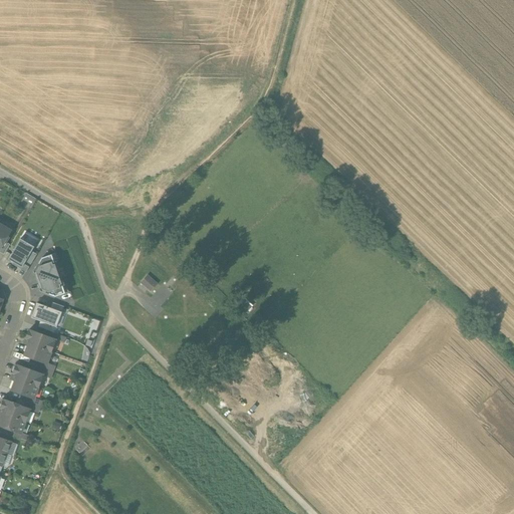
[(0,249),(4,242),(11,231),(0,225),(0,249)]
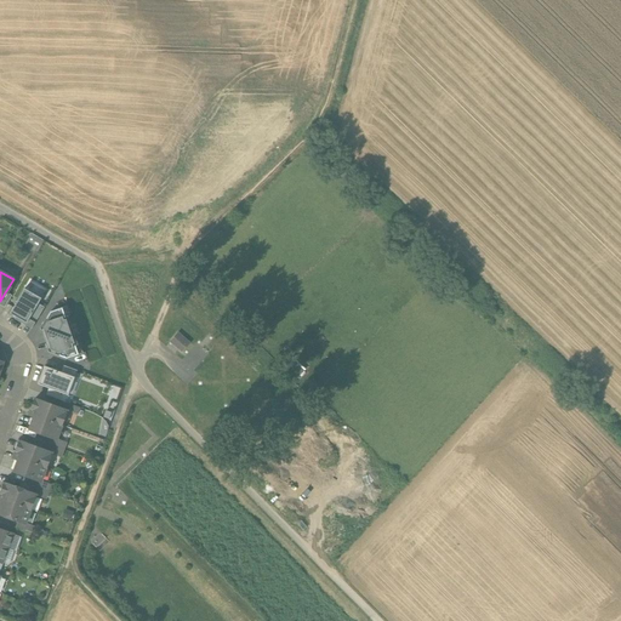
[(41,300),(24,290),(10,314),(27,324),(30,317),(39,305),(41,300)]
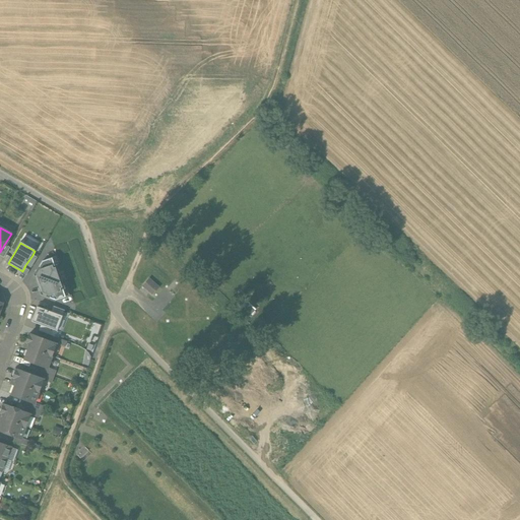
[(4,245),(0,252),(0,256),(4,258),(10,248),(4,245)]
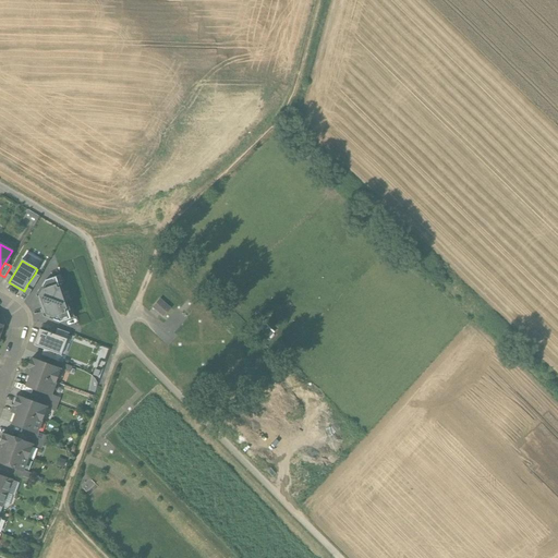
[(35,274),(27,284),(33,288),(40,277),(35,274)]
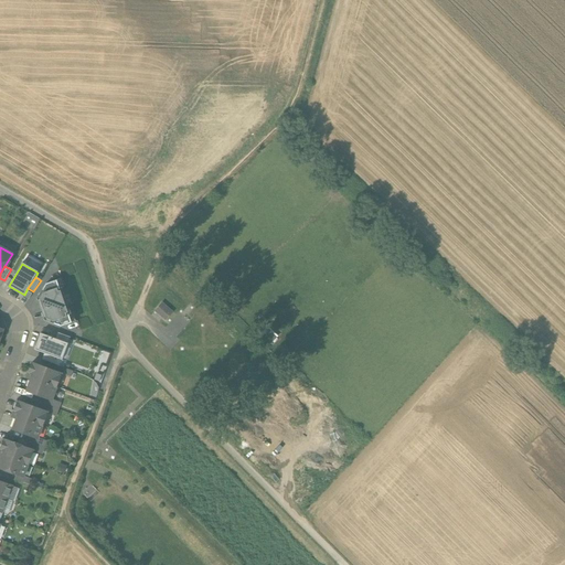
[(45,284),(36,300),(44,321),(61,327),(71,323),(68,315),(71,315),(61,288),(59,289),(56,280),(45,284)]
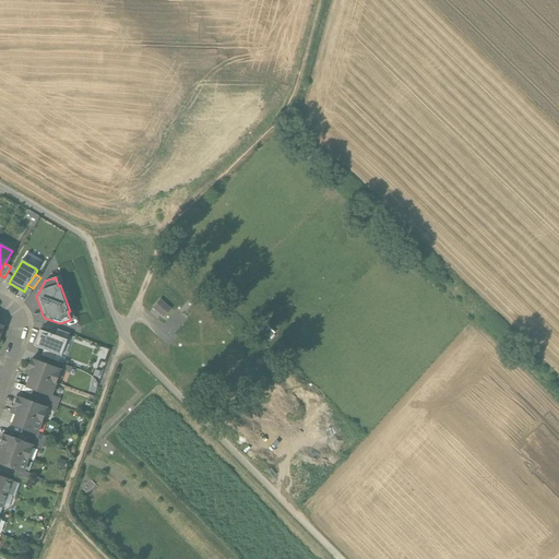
[(154,312),(168,322),(178,308),(164,298),(154,312)]
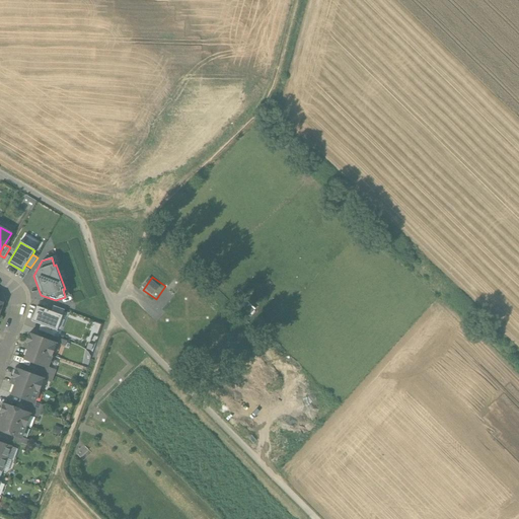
[(36,306),(31,322),(41,325),(57,331),(62,316),(51,312),(36,306)]
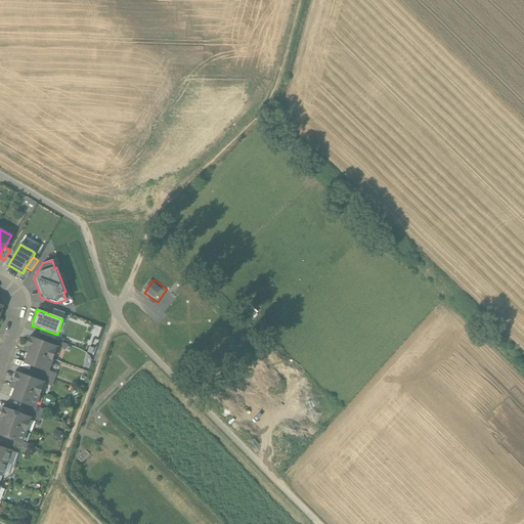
[(51,315),(62,319),(64,313),(53,309),(51,315)]
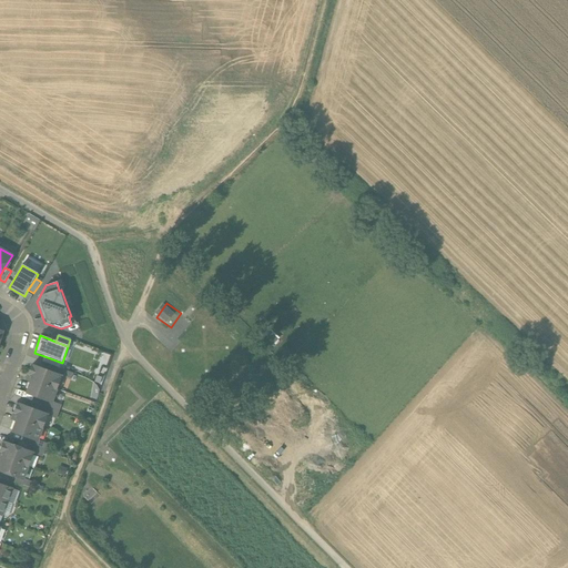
[(62,363),(44,356),(42,362),(57,367),(61,369),(63,363),(62,363)]
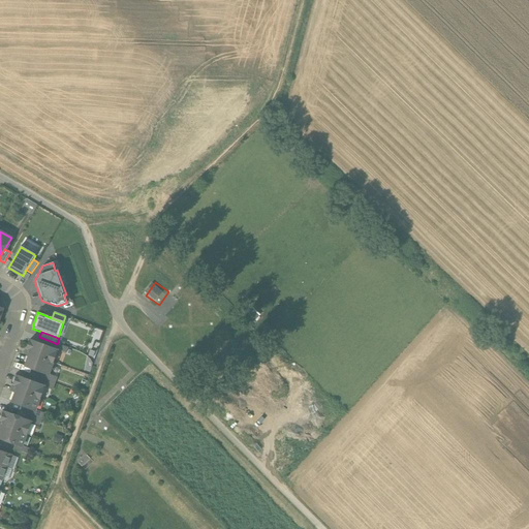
[(51,348),(30,340),(26,350),(28,350),(27,355),(28,356),(25,366),(43,373),(48,375),(49,374),(57,351),(57,350),(51,348)]
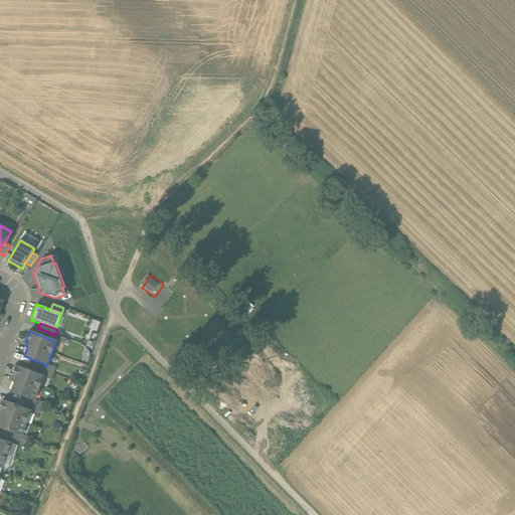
[(65,338),(55,335),(51,333),(49,339),(55,341),(55,342),(63,345),(65,338)]
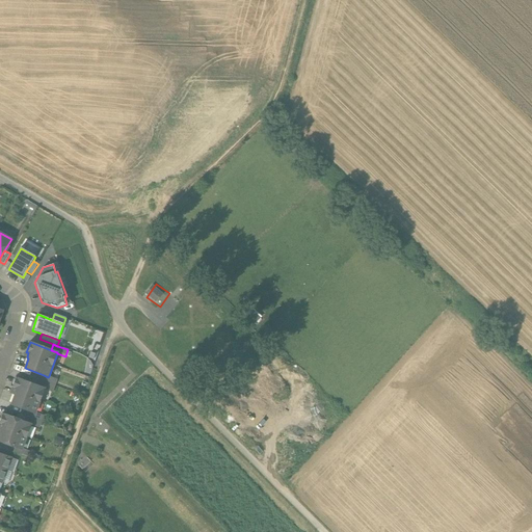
[(48,377),(44,375),(41,380),(54,386),(57,379),(49,376),(48,377)]
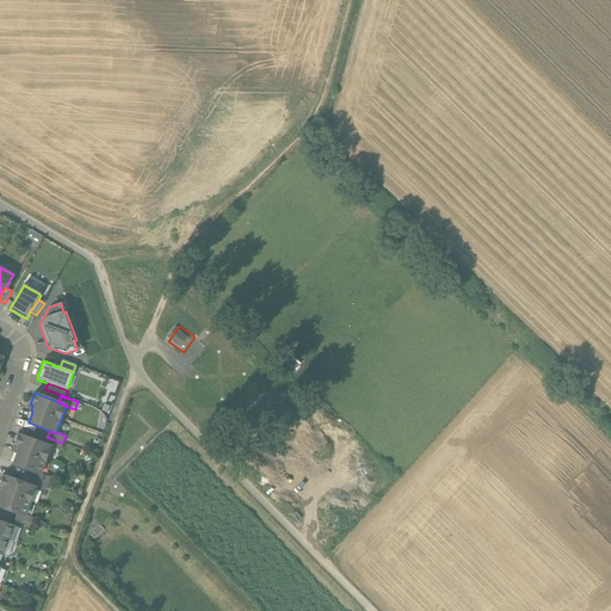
[(44,444),(19,434),(14,446),(17,448),(14,454),(17,454),(13,464),(34,471),(41,474),(50,446),(44,444)]
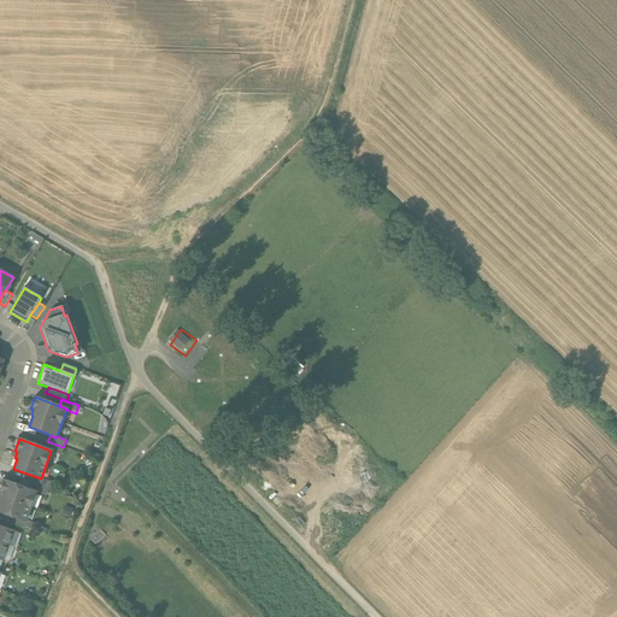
[(63,447),(47,441),(45,448),(51,451),(60,454),(63,447)]
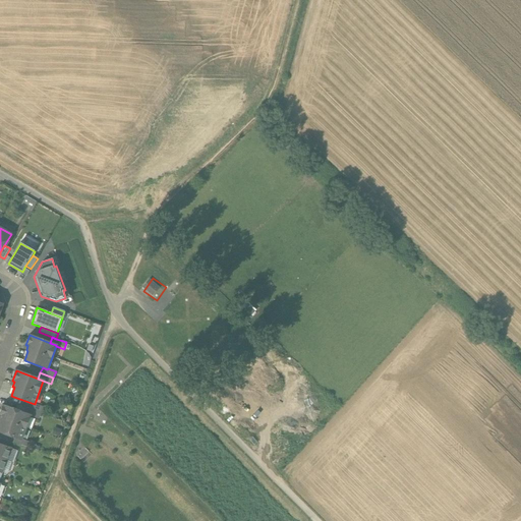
[(35,404),(29,402),(26,408),(41,413),(43,407),(35,404)]
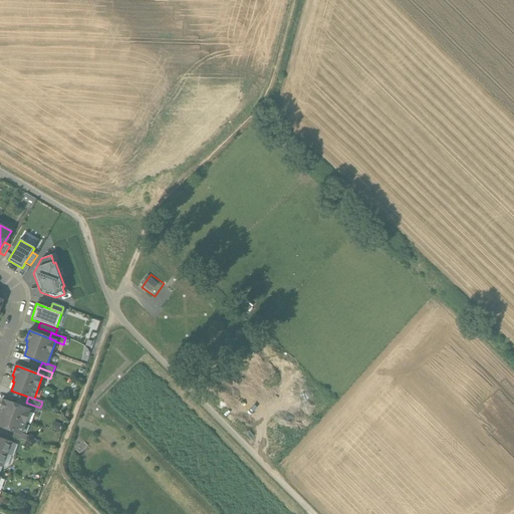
[(0,426),(16,432),(21,434),(29,411),(30,411),(24,409),(3,401),(0,409),(0,410),(1,411),(0,415),(0,416),(2,417),(0,421),(0,426)]
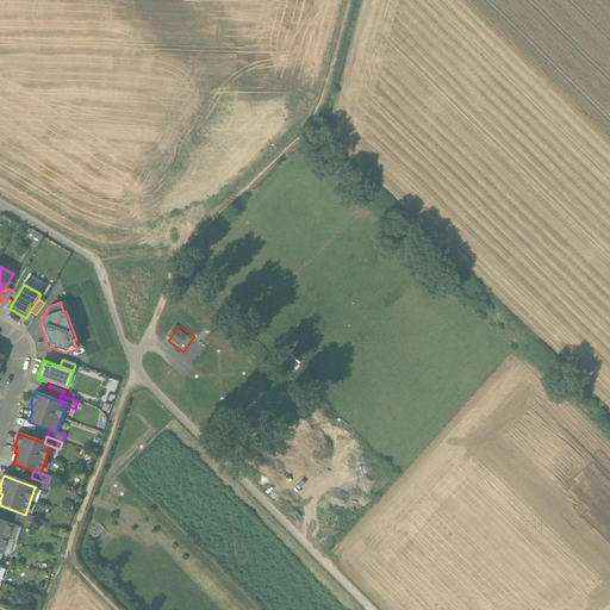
[(48,484),(31,478),(29,485),(36,487),(35,487),(44,491),(48,484)]
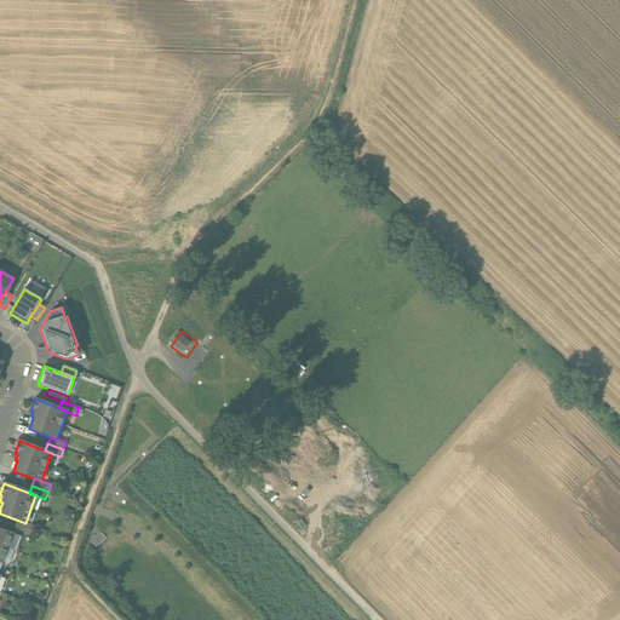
[(26,523),(19,521),(16,528),(33,534),(35,527),(26,523)]
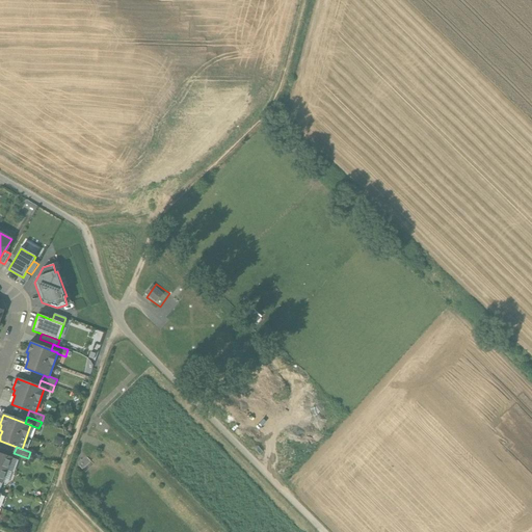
[(0,468),(6,471),(10,458),(5,456),(0,454),(0,468)]
